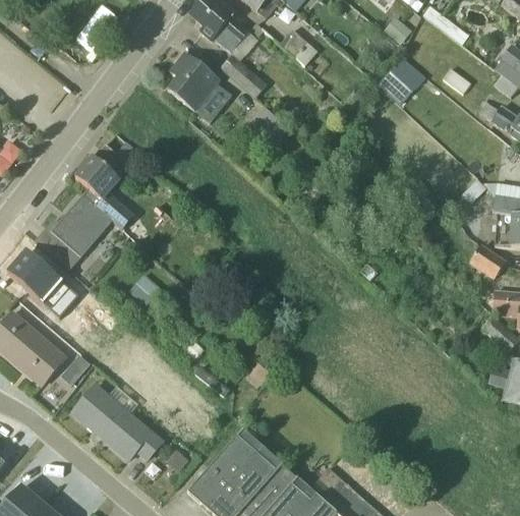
[(203,0),(190,14),(205,27),(233,52),(220,66),(254,97),(267,83),(240,60),(260,39),(216,0),(203,0)]
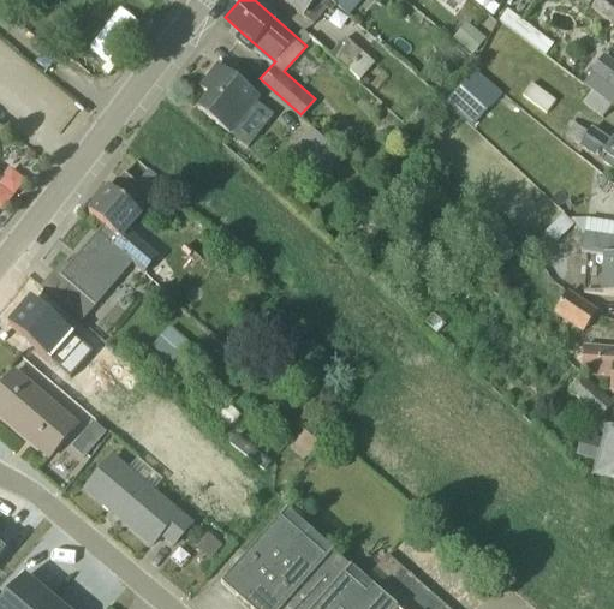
[(285,0),(313,24),(326,6),(331,10),(335,4),(332,0),(285,0)]
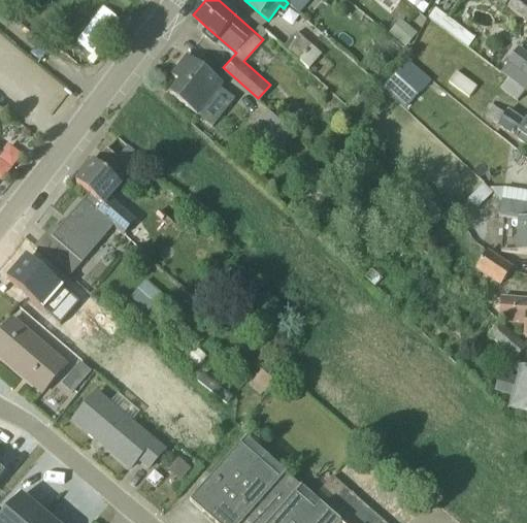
[(285,0),(288,3),(298,11),(308,0),(285,0)]
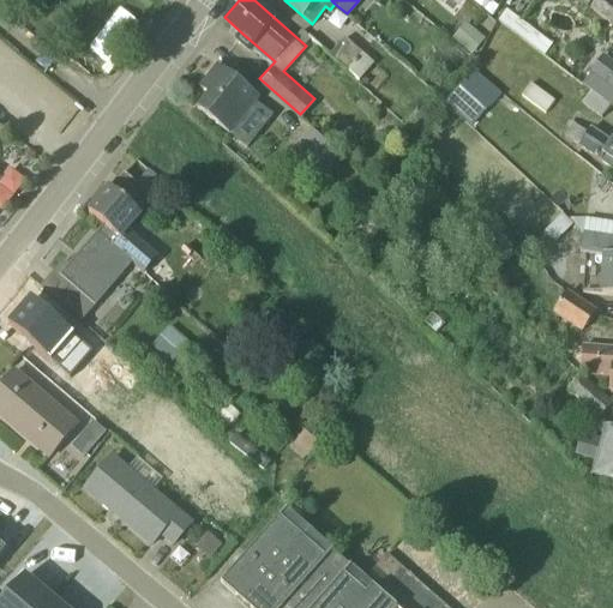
[(478,0),(492,12),(502,0),(478,0)]
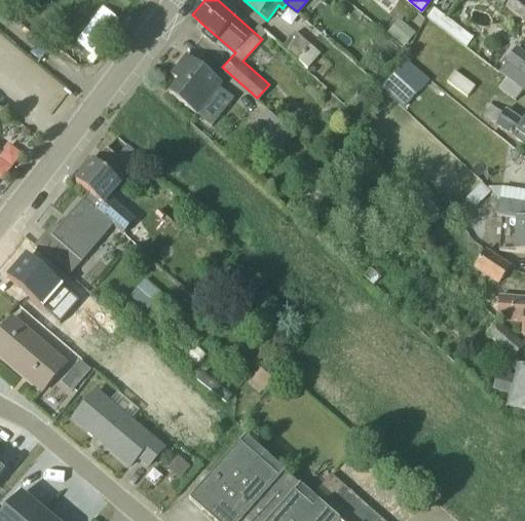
[(500,0),(524,19),(524,0),(500,0)]
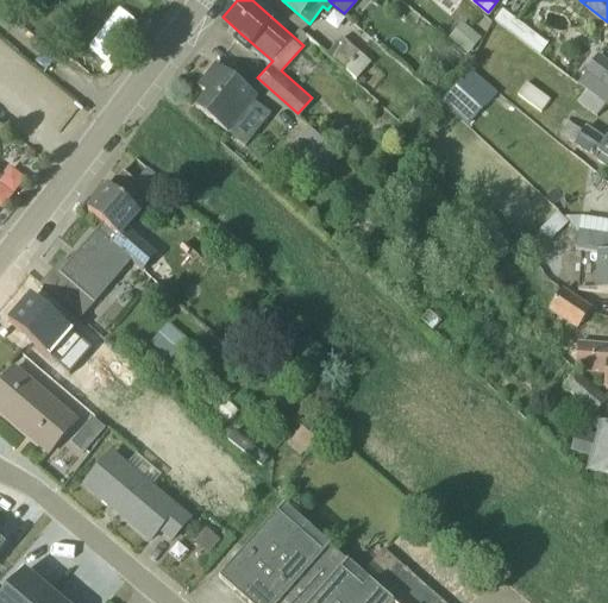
[(449,36),(468,51),(481,35),(462,19),(449,36)]
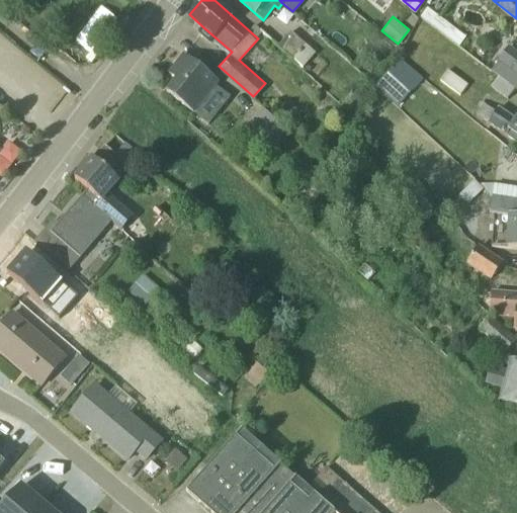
[(271,18),(261,29),(291,57),(303,46),(271,18)]
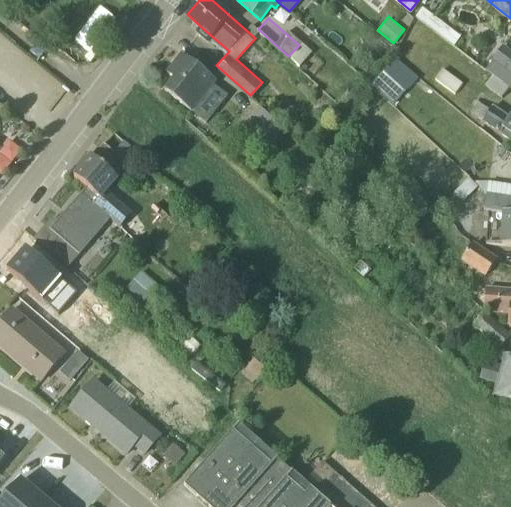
[(510,47),(503,42),(485,67),(510,86),(510,47)]
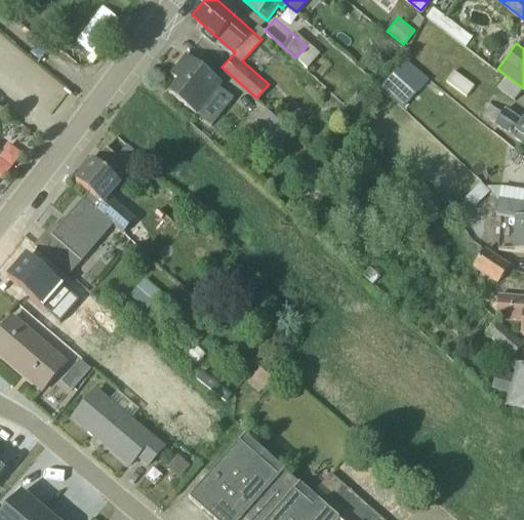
[(223,88),(226,83),(186,52),(170,72),(177,77),(167,91),(211,126),(234,97),(223,88)]
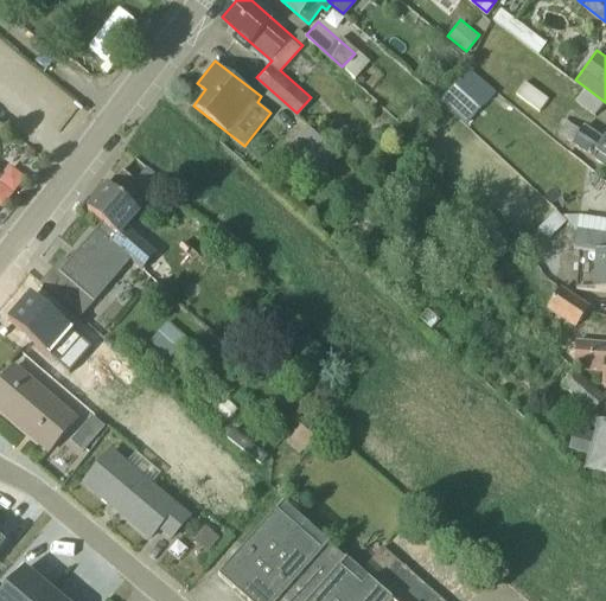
[(467,65),(439,97),(465,121),(493,88),(467,65)]
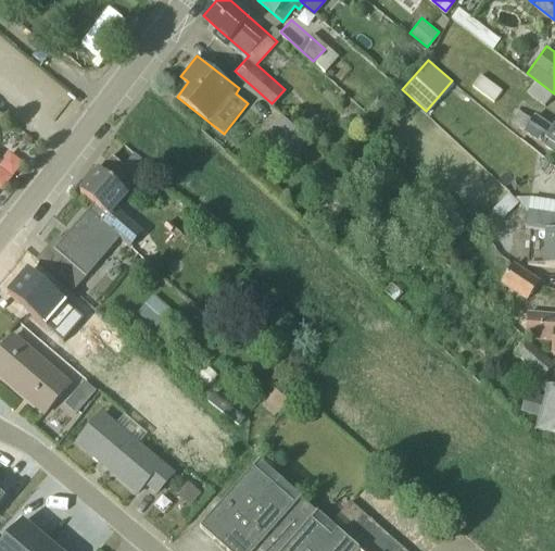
[(472,83),(493,99),(502,88),(480,73),(472,83)]
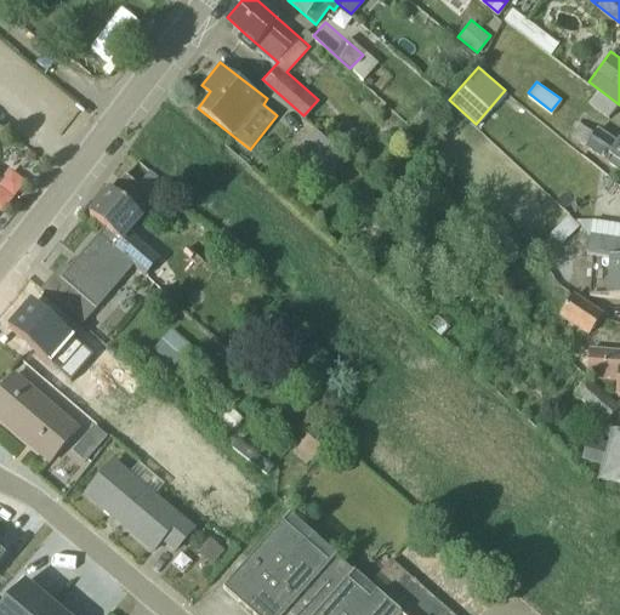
[(618,103),(598,89),(590,101),(609,115),(618,103)]
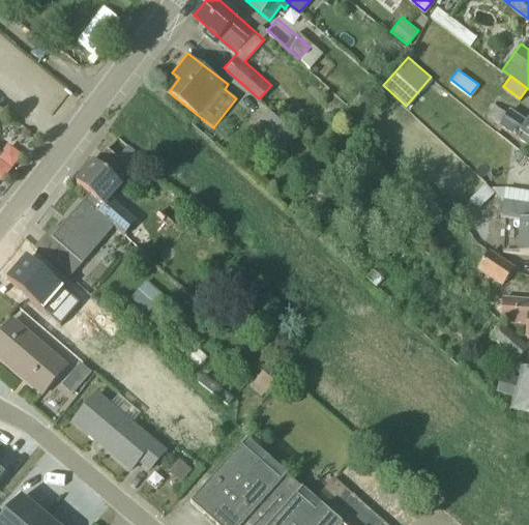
[(494,104),(487,115),(528,144),(528,117),(527,119),(510,108),(507,112),(494,104)]
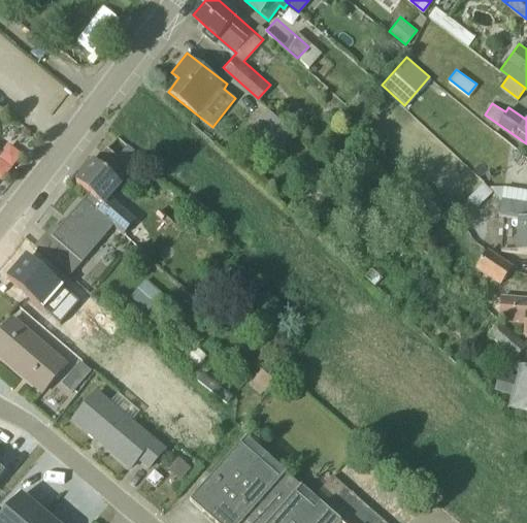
[(289,127),(268,108),(249,131),(269,150),(289,127)]
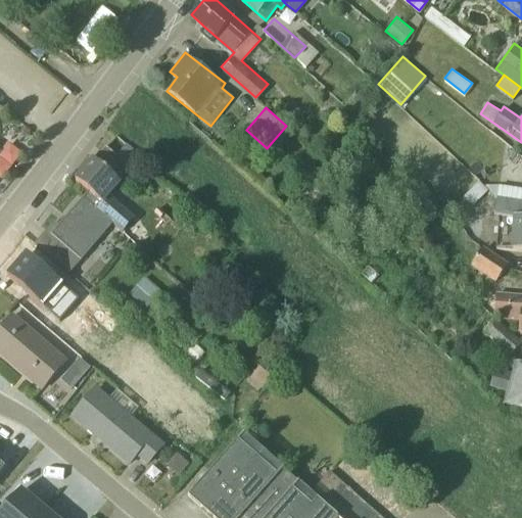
[(83,196),(112,222),(123,229),(135,215),(110,192),(132,167),(104,143),(75,178),(87,189),(83,196)]
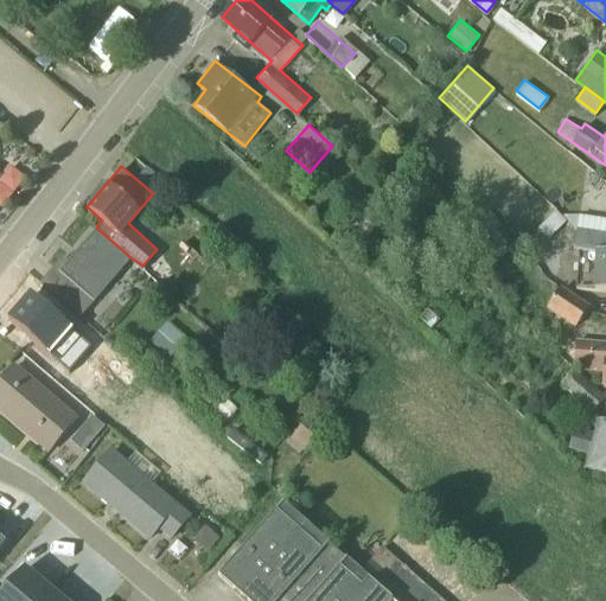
[(409,168),(400,181),(412,192),(422,179),(409,168)]
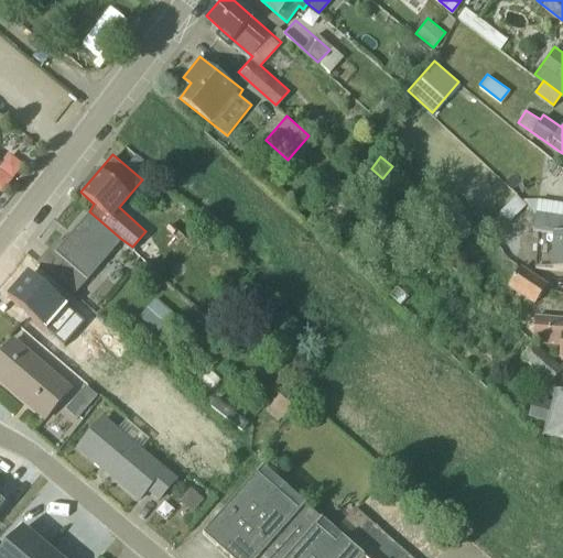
[(526,204),(517,194),(499,210),(509,221),(526,204)]
